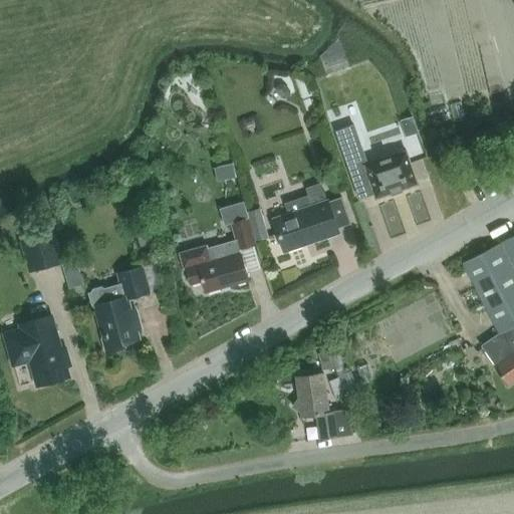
[(275,91),(282,98),(287,99),(291,95),(290,91),(283,84),(279,83),(275,86),(275,91)]
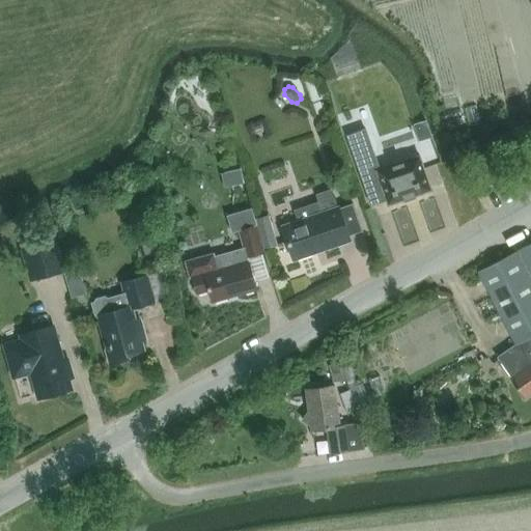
[(431,136),(425,120),(413,126),(419,141),(431,136)]
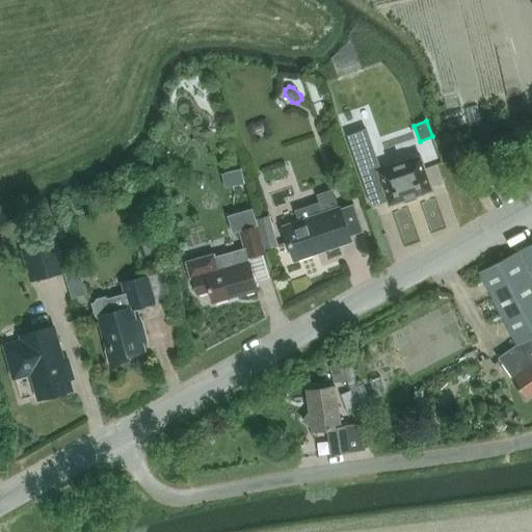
[(372,207),(388,201),(389,205),(432,190),(424,167),(421,156),(388,167),(380,169),(366,129),(347,136),(372,207)]
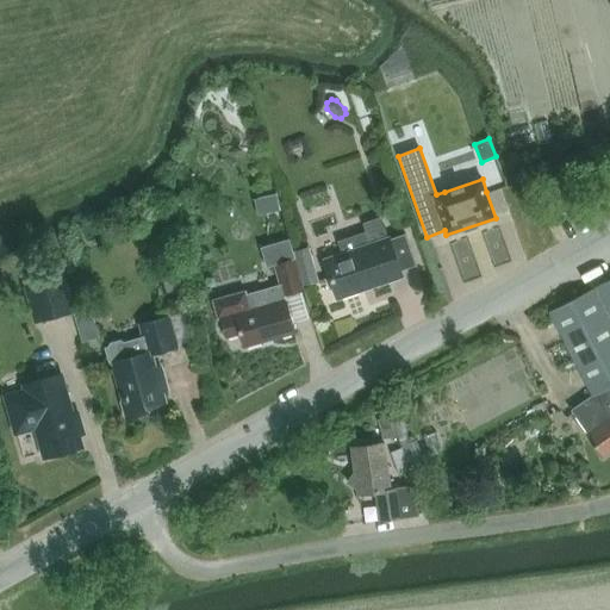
[(277,194),(261,198),(265,213),(280,210),(277,194)]
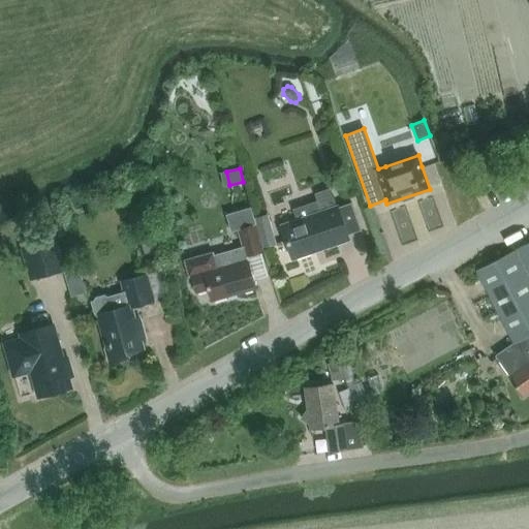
[(348,239),(347,235),(338,207),(336,208),(330,189),(315,193),(318,200),(293,210),(298,221),(282,226),(292,257),(348,239)]
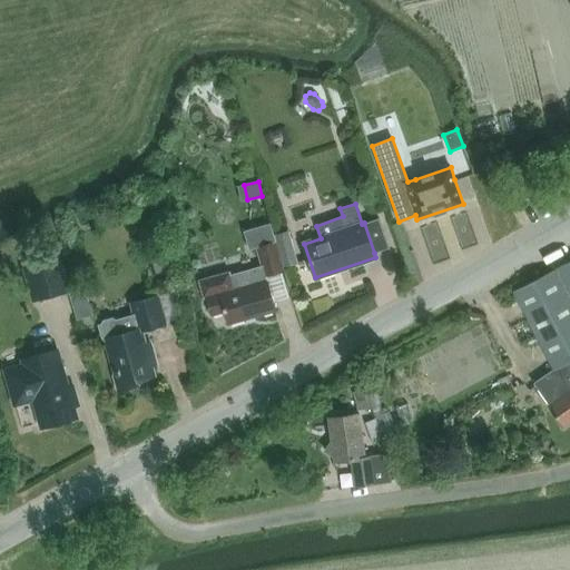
[(276,242),(274,242),(269,226),(252,232),(256,247),(262,267),(231,276),(225,273),(199,281),(203,293),(207,295),(207,297),(206,297),(212,315),(225,312),(228,324),(276,311),(266,276),(284,271),(276,242)]
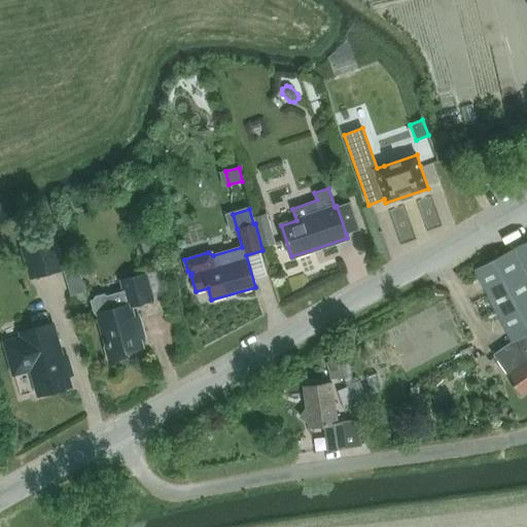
[(276,244),(267,214),(253,217),(262,248),(276,244)]
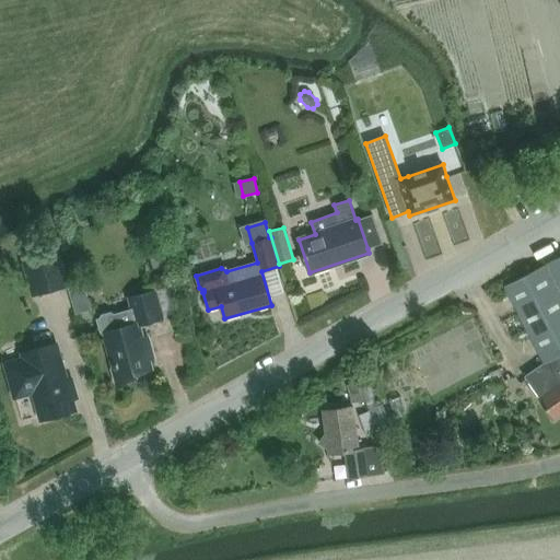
[(22,263),(31,298),(69,288),(59,253),(22,263)]
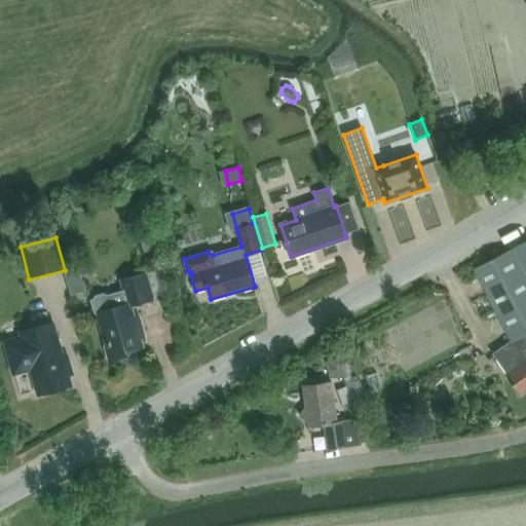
[(525,240),(514,248),(525,270),(525,240)]
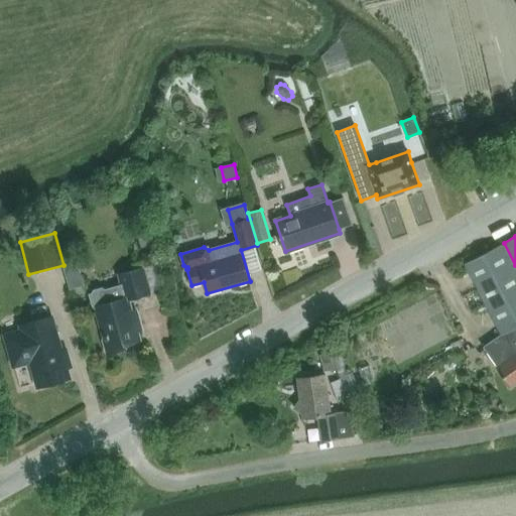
[(497,367),(510,386),(515,382),(515,273),(501,245),(466,263),(501,334),(483,347),(497,367)]
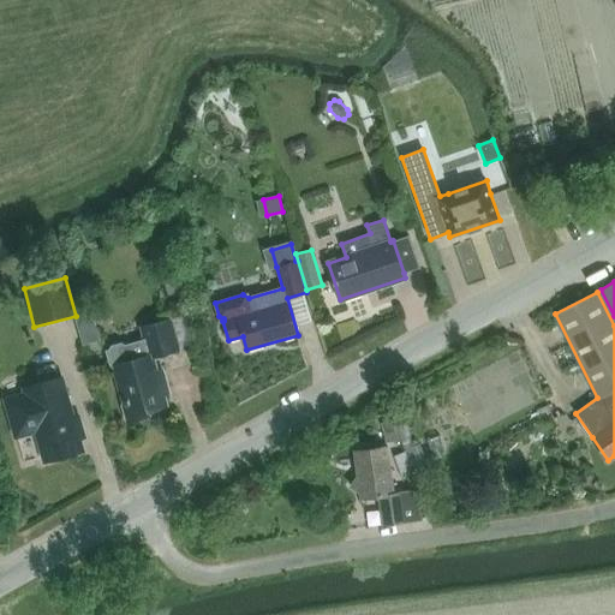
[(73,317),(82,345),(100,340),(91,311),(77,316),(73,317)]
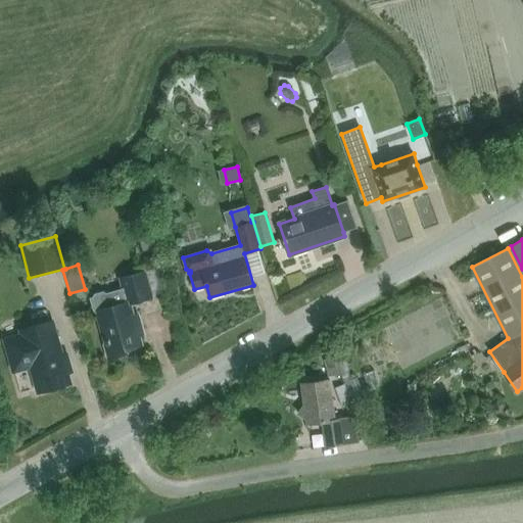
[(95,314),(104,344),(108,359),(128,352),(127,349),(141,344),(137,331),(142,330),(137,315),(135,316),(132,304),(153,298),(146,271),(119,279),(122,289),(106,293),(103,291),(94,294),(92,296),(89,297),(94,314),(95,314)]
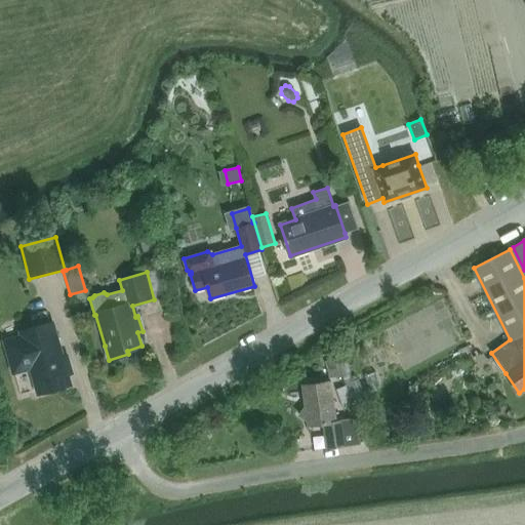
[(12,376),(32,370),(39,394),(71,385),(67,370),(71,369),(67,355),(63,356),(57,341),(52,321),(17,331),(18,335),(2,339),(12,376)]
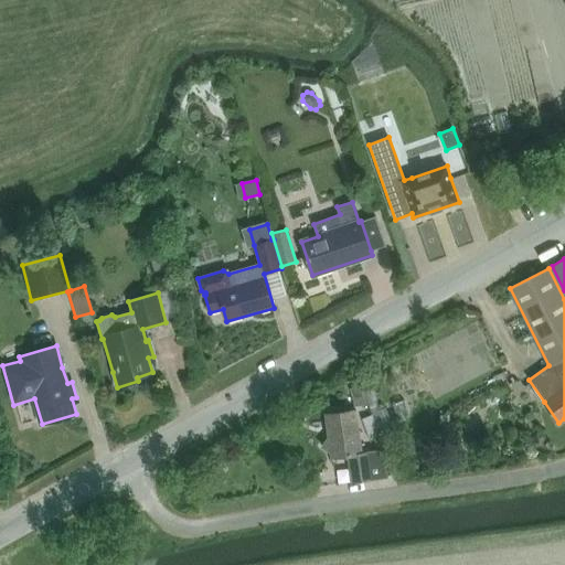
[(360,388),(349,390),(354,407),(366,405),(360,388)]
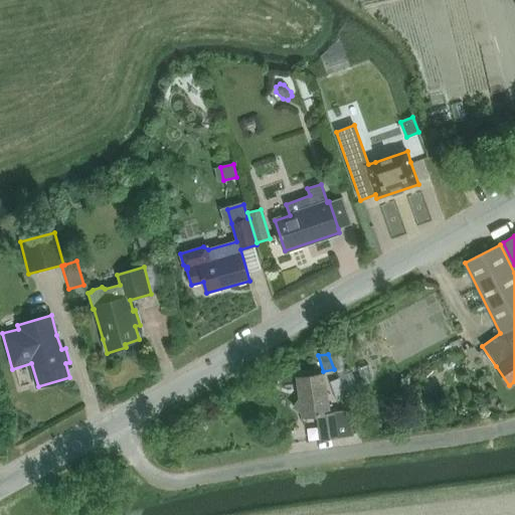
[(346,410),(336,412),(330,412),(325,373),(297,377),(300,398),(294,406),(302,412),(302,417),(317,415),(321,440),(353,435),(352,427),(346,410)]
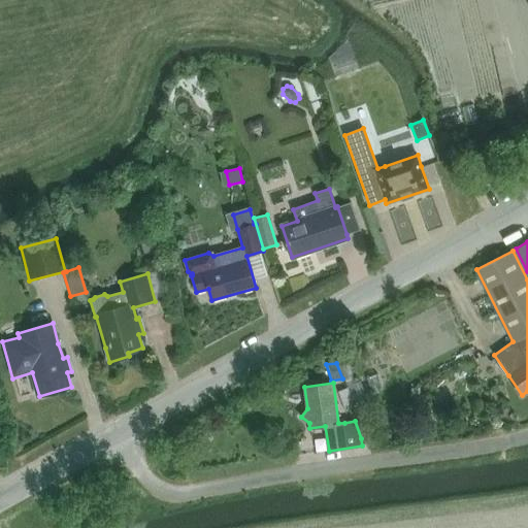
[(354,408),(347,389),(338,392),(345,411),(354,408)]
